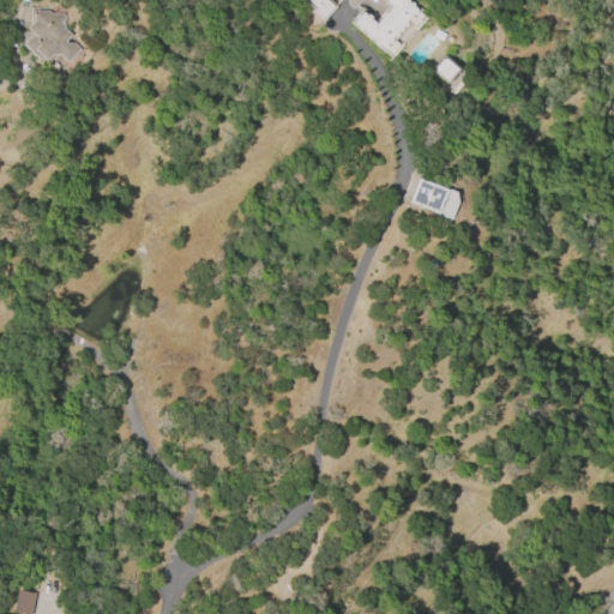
[(302,1),(302,0),(339,0),(335,6),(336,7),(324,20),(302,1)]
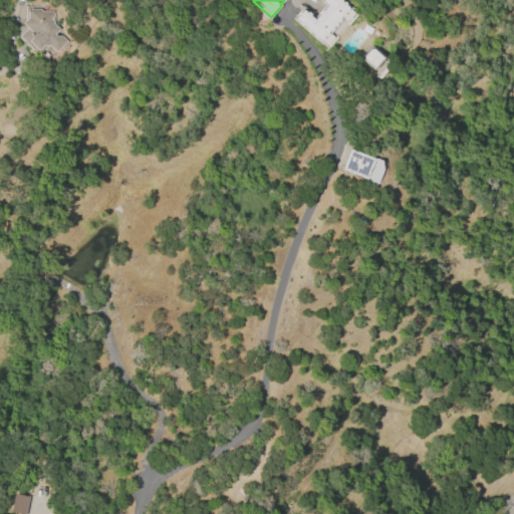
[(320,44),(292,19),(302,7),(314,17),(324,7),(318,1),(318,0),(341,0),(351,9),(320,44)]
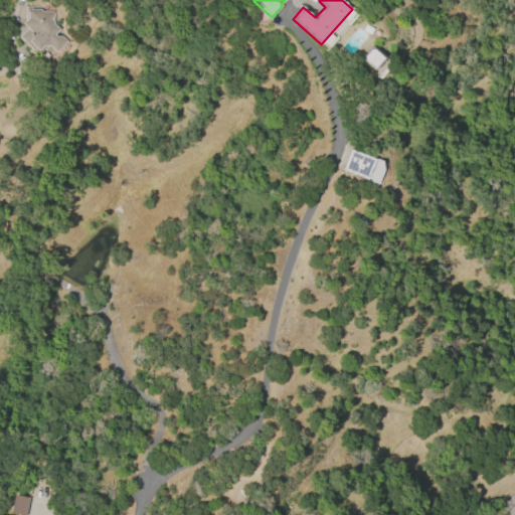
[(66,41),(55,52),(48,45),(37,55),(19,36),(27,28),(22,23),(24,21),(24,7),(36,7),(36,9),(39,9),(41,11),(52,11),(52,24),(57,30),(52,34),(54,37),(60,36),(66,41)]
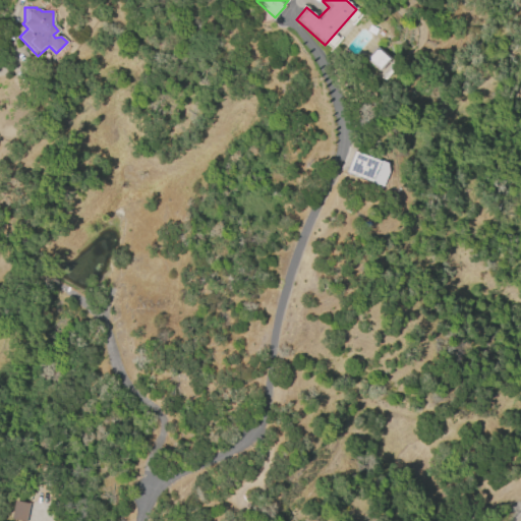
[(378,50),(387,59),(378,69),(367,60),(368,59),(367,58),(374,50),(377,51),(378,50)]
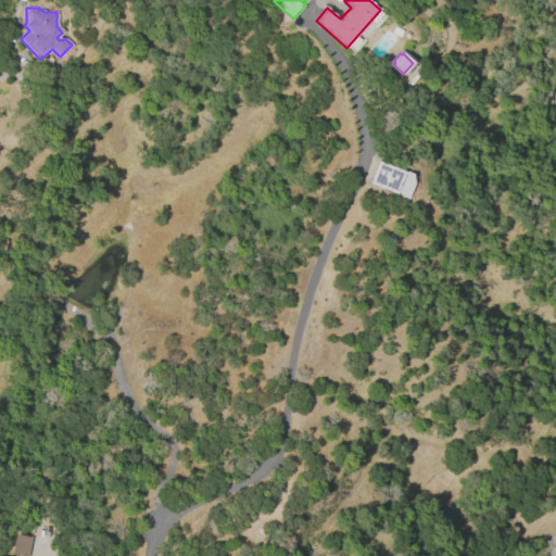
[(368,185),(377,162),(405,172),(396,194),(368,185)]
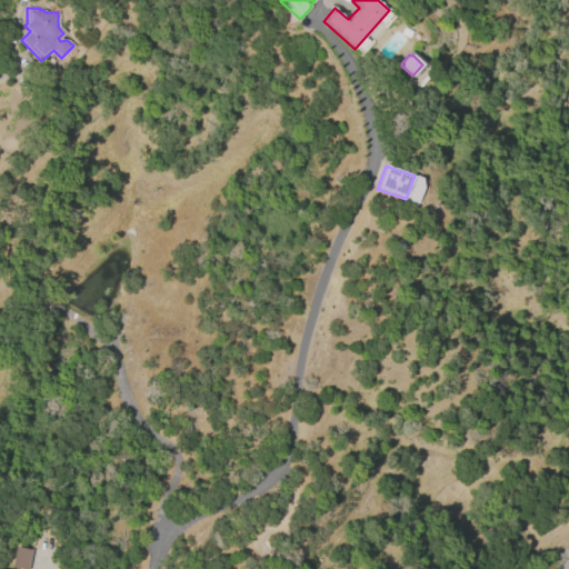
[(21,568),(11,567),(15,547),(31,550),(27,568),(21,568)]
